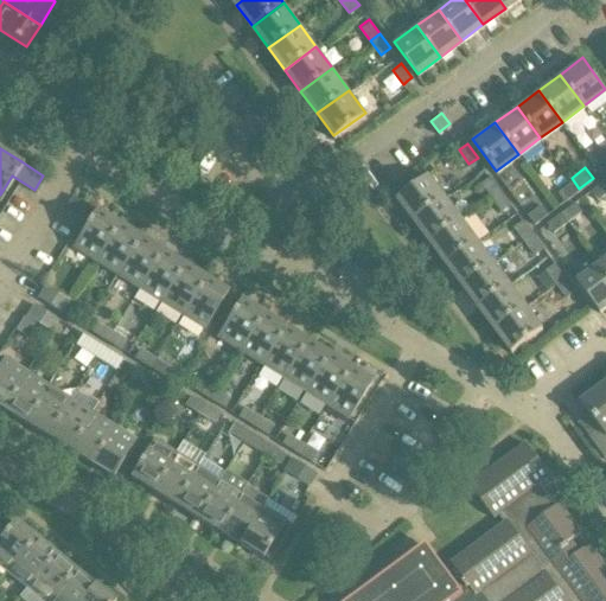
[(413,218),(445,196),(427,173),(396,196),(413,218)]
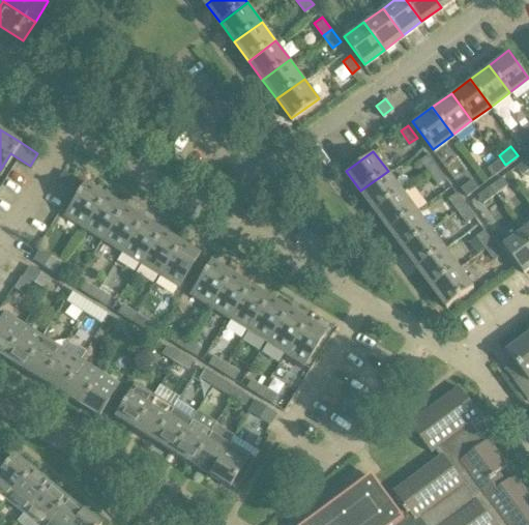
[(429,170),(437,164),(428,151),(419,157),(429,170)]
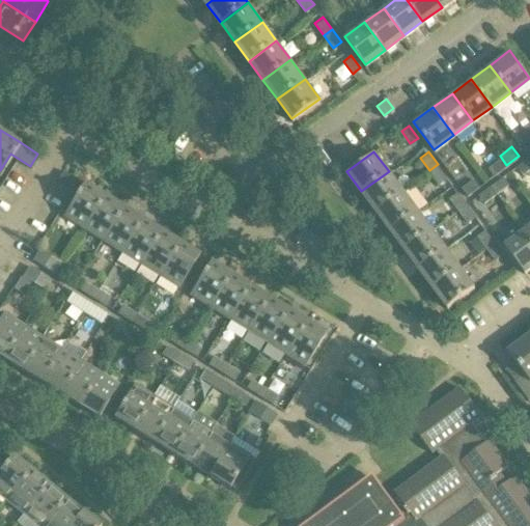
[(529,165),(529,155),(529,154),(517,162),(523,170),(529,165)]
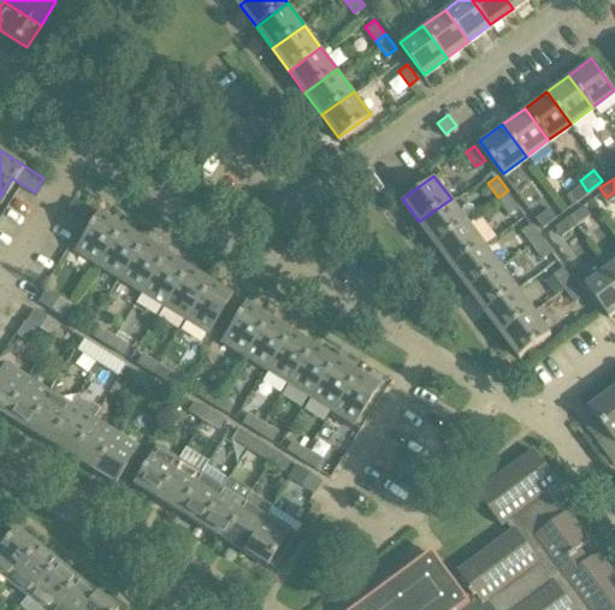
[(587,191),(580,181),(566,191),(573,201),(587,191)]
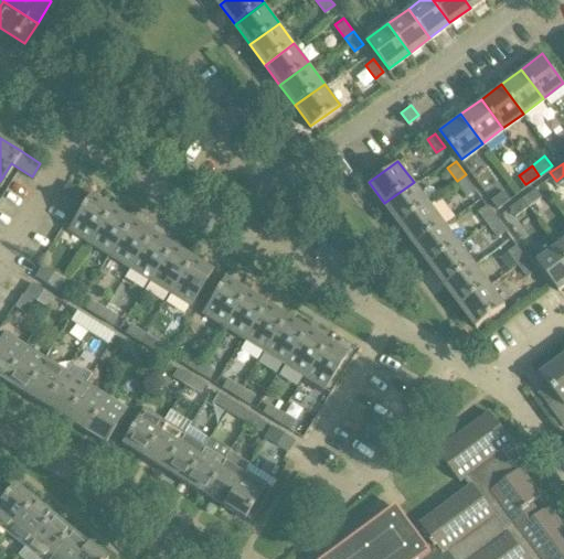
[(466,174),(457,181),(467,194),(476,187),(466,174)]
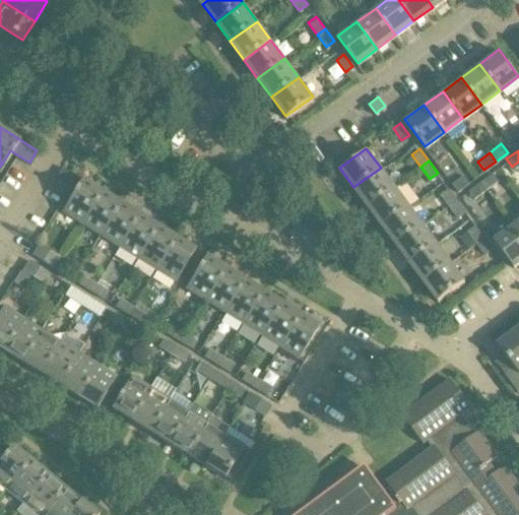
[(80,220),(100,189),(80,177),(61,166),(54,178),(73,189),(61,209),(80,220)]
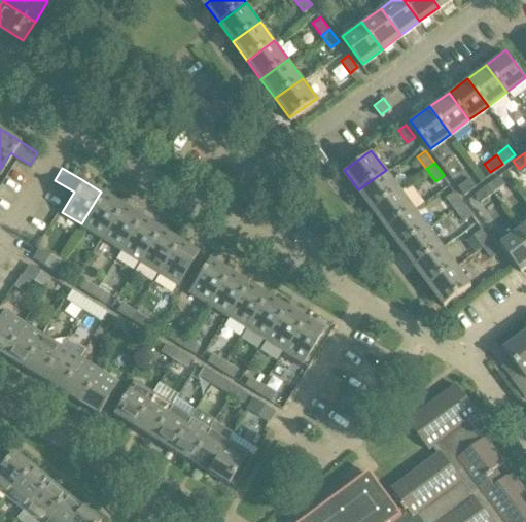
[(386,170),(358,189),(373,209),(399,188),(386,170)]
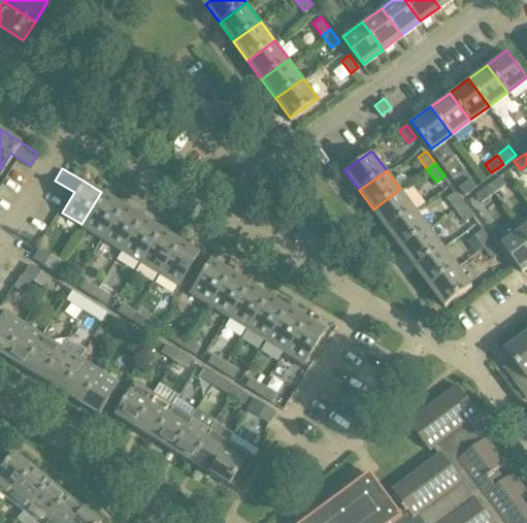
[(488,182),(494,190),(506,181),(500,172),(488,182)]
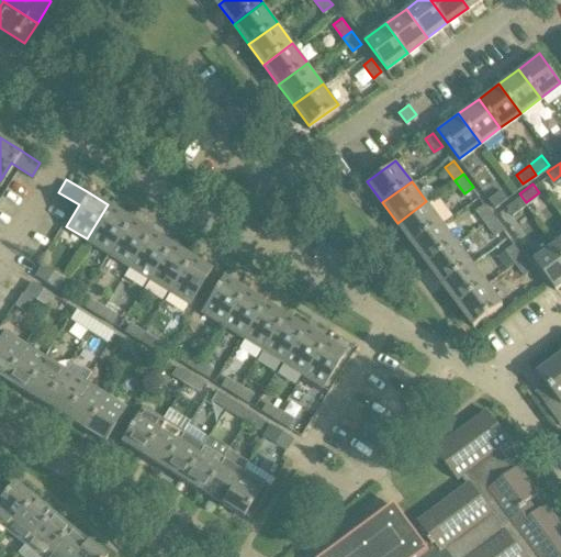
[(494,205),(507,196),(501,187),(487,197),(494,205)]
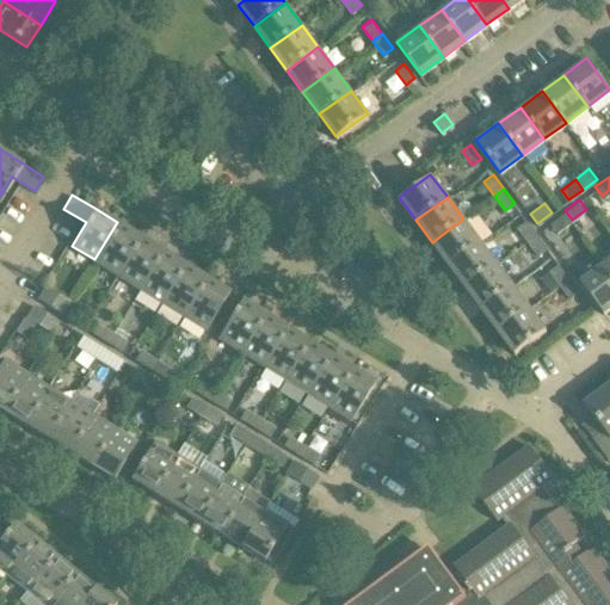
[(552,220),(559,229),(572,220),(565,210),(552,220)]
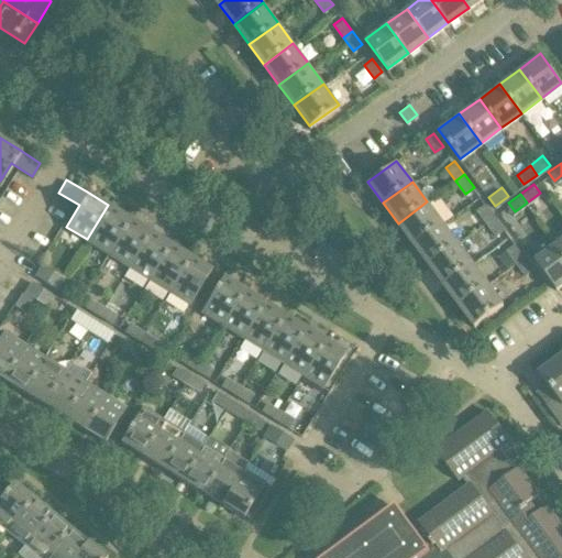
[(427,201),(398,223),(412,243),(442,221),(427,201)]
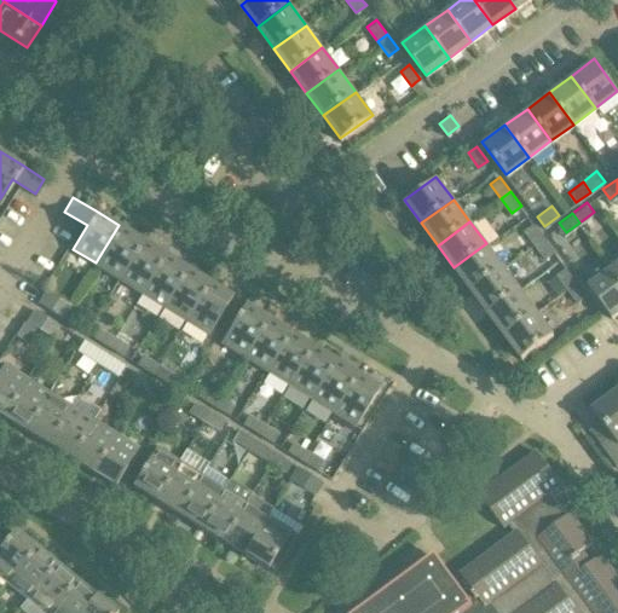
[(533,243),(543,236),(532,221),(523,229),(533,243)]
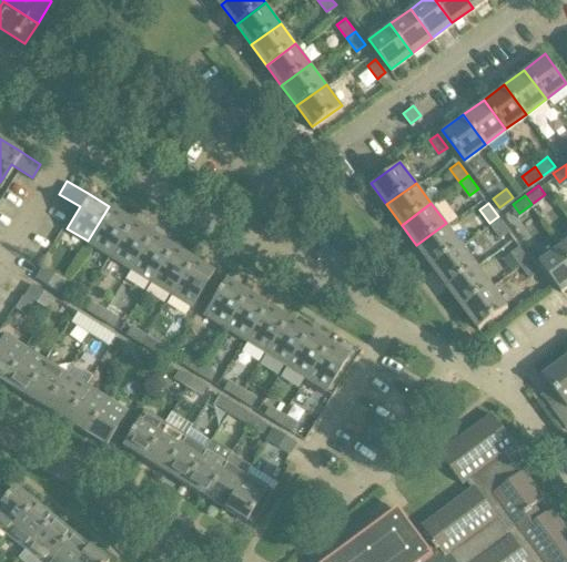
[(130,218),(109,206),(88,241),(108,254),(130,218)]
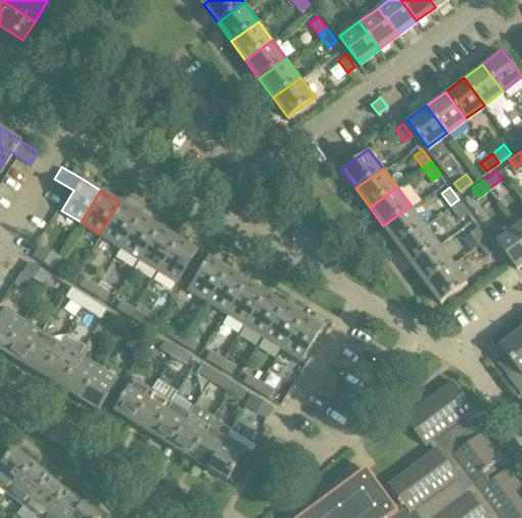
[(459,199),(451,205),(460,218),(468,212),(459,199)]
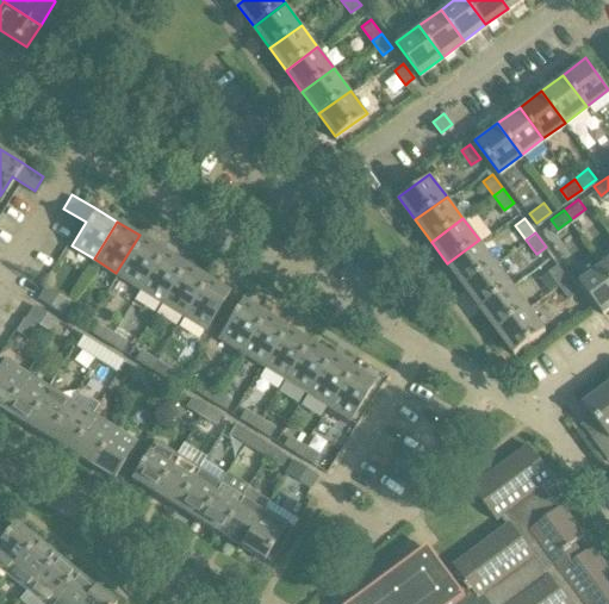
[(161,249),(140,235),(116,273),(138,286),(161,249)]
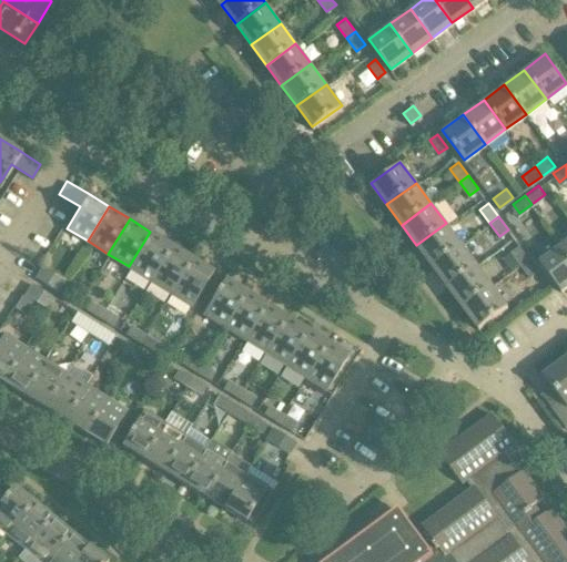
[(446,223),(416,245),(432,265),(461,244),(446,223)]
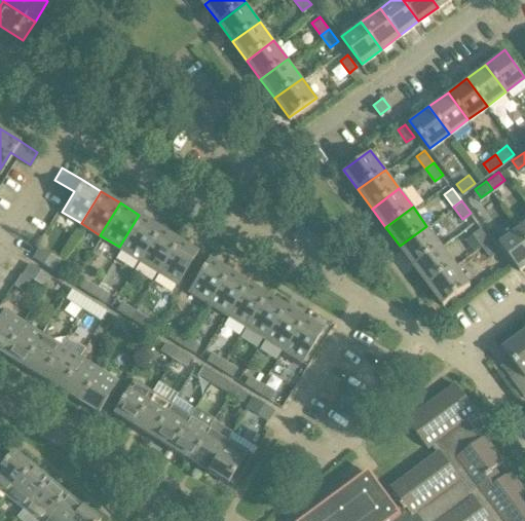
[(157,226),(139,215),(119,247),(138,258),(157,226)]
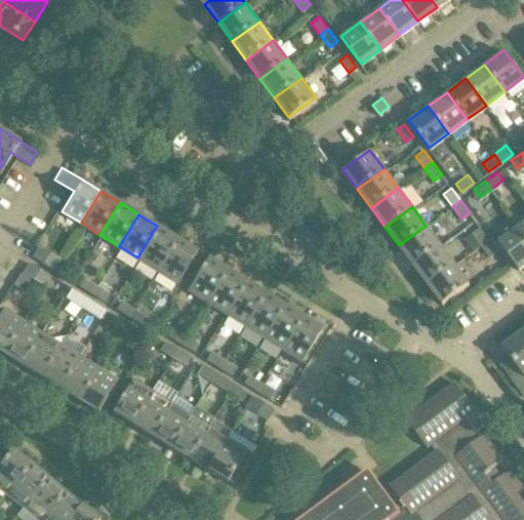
[(176,238),(157,226),(137,257),(156,270),(176,238)]
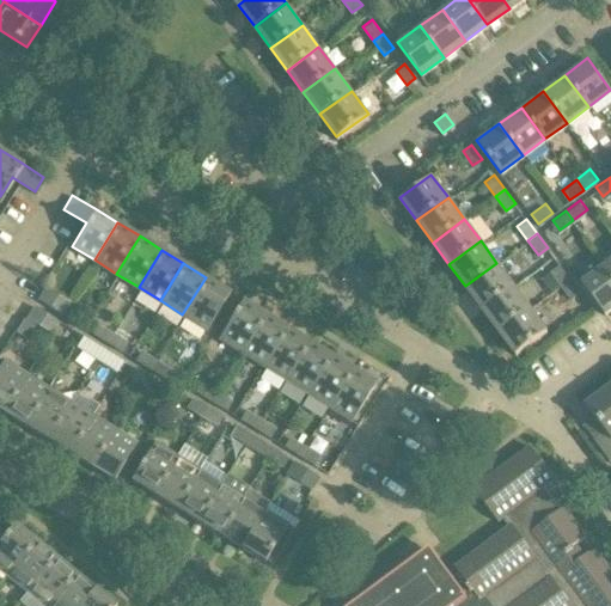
[(513,285),(496,263),(465,286),(482,307),(513,285)]
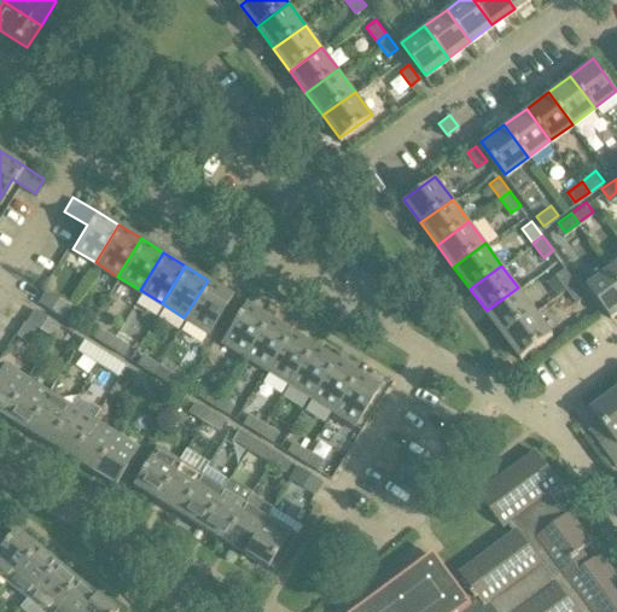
[(565,286),(575,280),(564,266),(556,272),(565,286)]
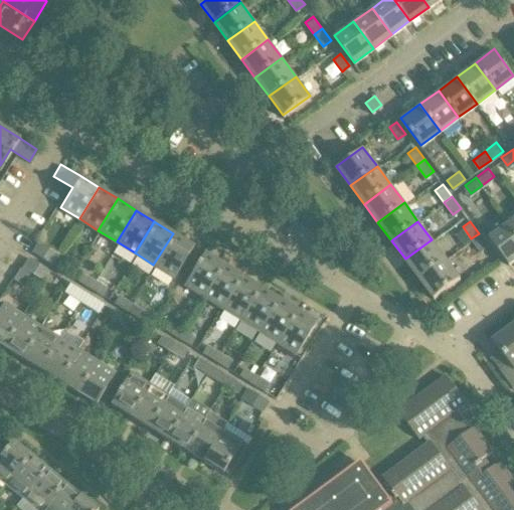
[(513,258),(513,230),(507,222),(489,236),(508,263),(513,258)]
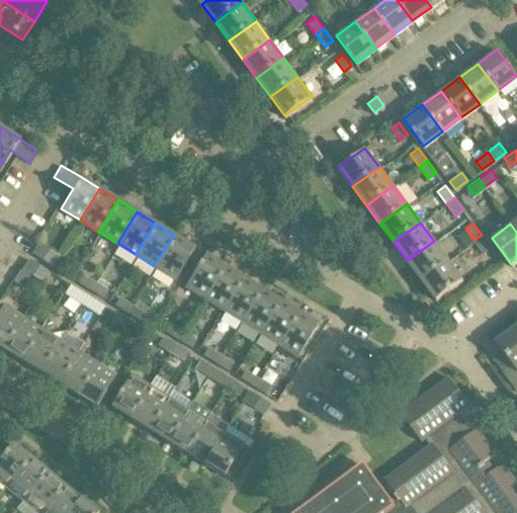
[(174,235),(154,266),(173,278),(193,246),(174,235)]
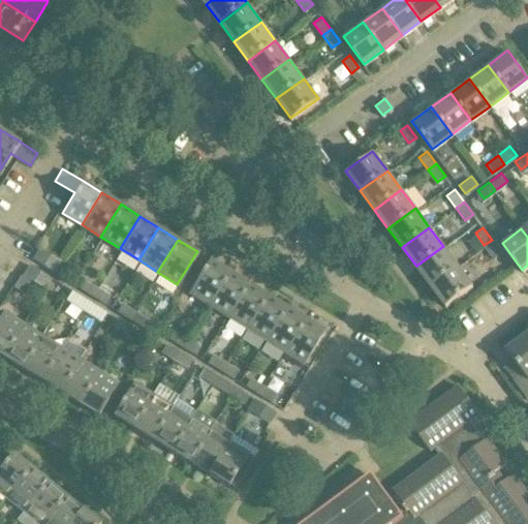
[(492,240),(484,245),(493,257),(500,251),(492,240)]
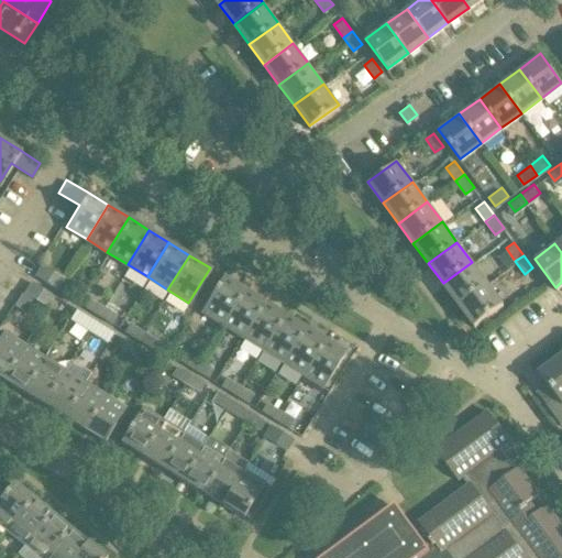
[(41,262),(41,263),(34,274),(56,287),(64,276),(41,262)]
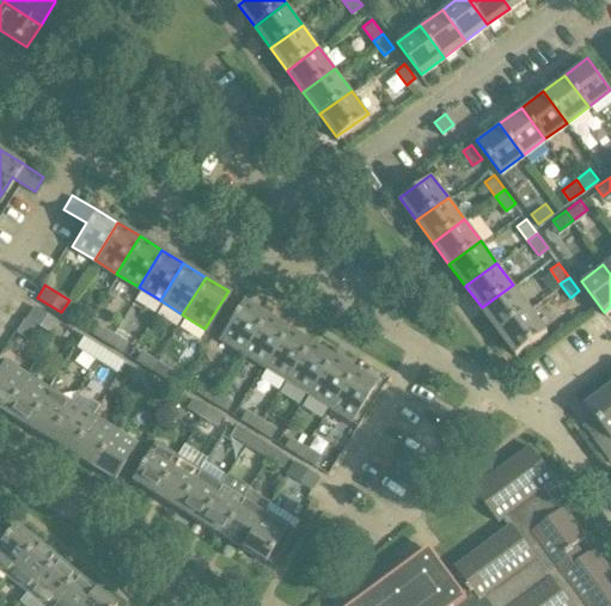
[(513,285),(482,307),(498,330),(530,306),(513,285)]
